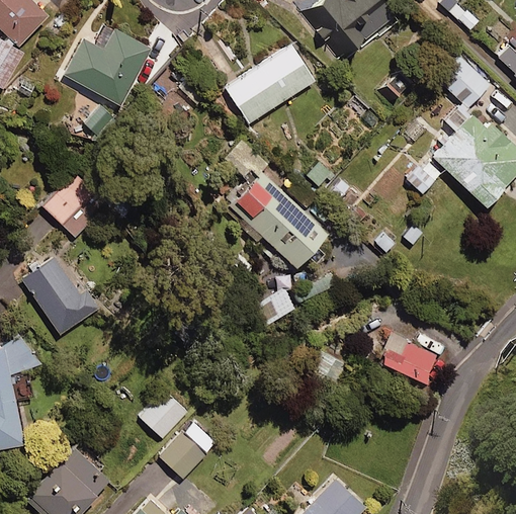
[(0,0),(0,28),(17,45),(46,14),(29,0),(0,0)]
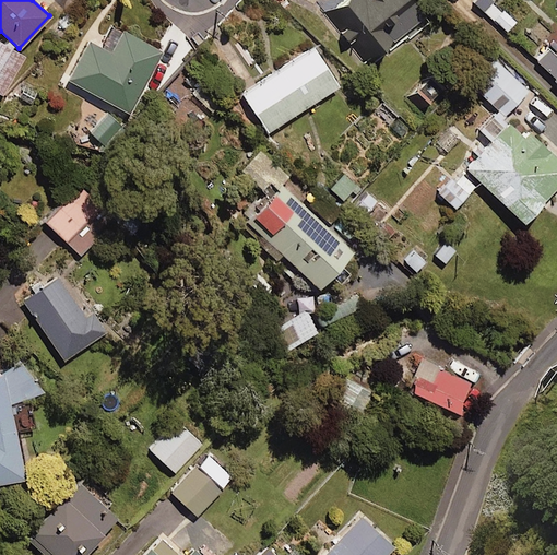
[(431,24),(412,0),(341,0),(326,13),(365,62),(389,43),(396,52),(431,24)]
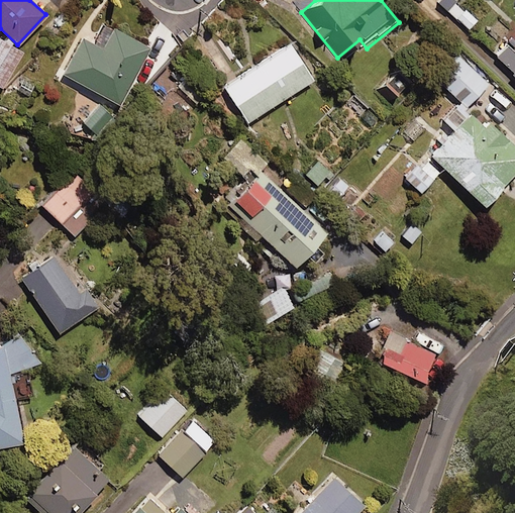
[(478,21),(455,4),(448,13),(471,30),(478,21)]
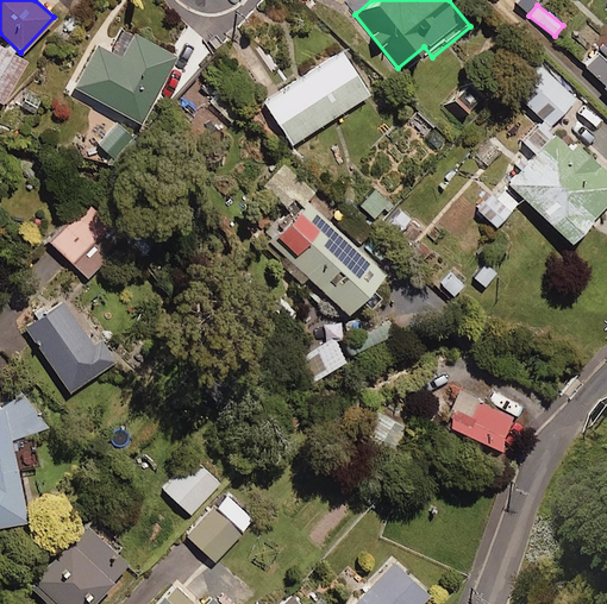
[(175,56),(124,30),(112,54),(95,44),(73,86),(141,121),(175,56)]
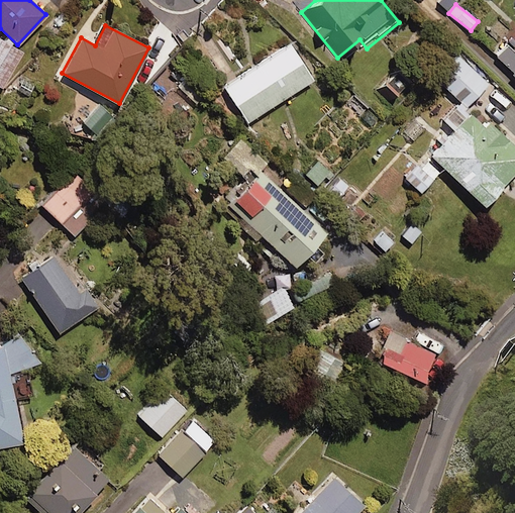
[(22,52),(0,38),(0,86),(2,88),(22,52)]
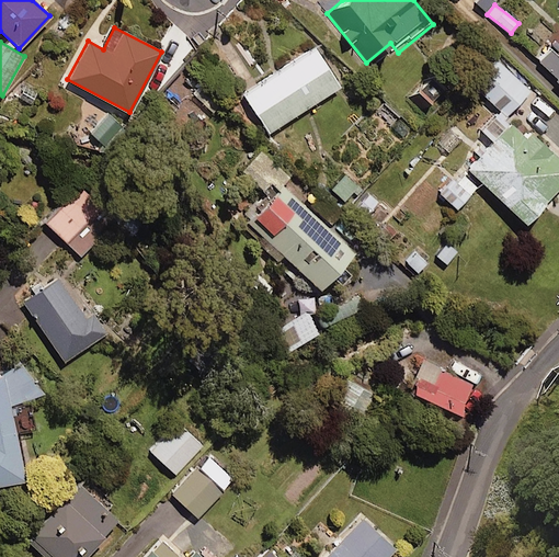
[(558,52),(554,46),(538,61),(558,81),(558,52)]
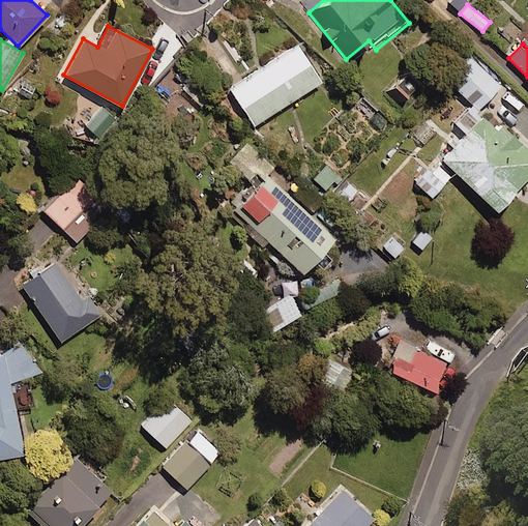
[(321,83),(297,46),(230,88),(254,125),(321,83)]
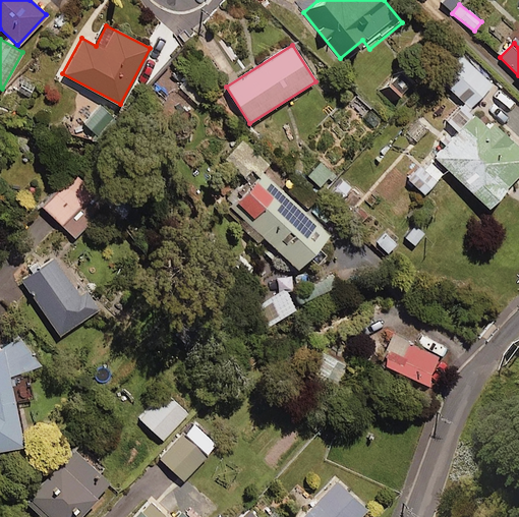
[(492,84),(463,57),(441,80),(470,108),(492,84)]
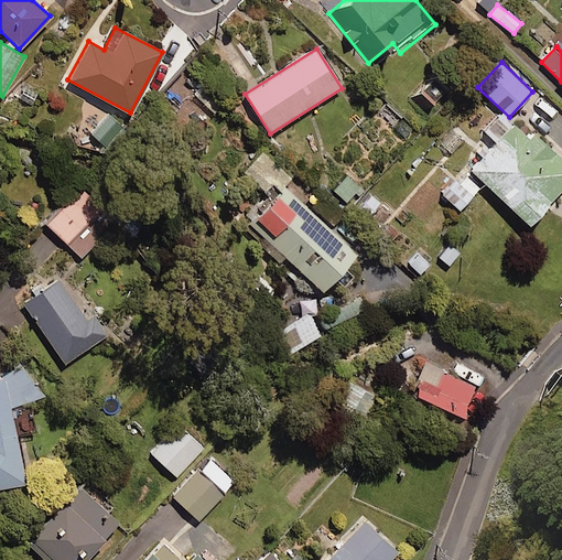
[(449,87),(435,75),(412,100),(425,112),(449,87)]
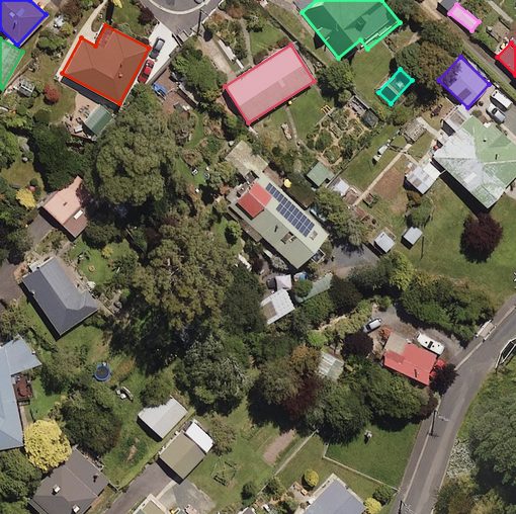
[(487,130),(461,105),(445,121),(455,131),(432,156),(485,205),(515,171),(515,147),(492,123),(487,130)]
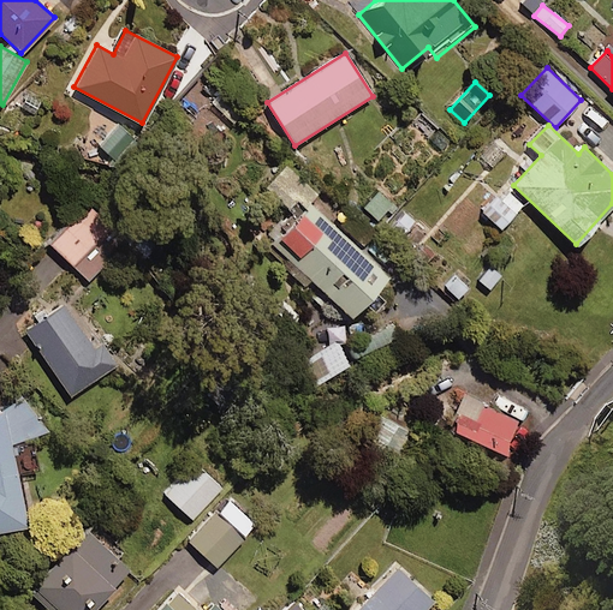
[(494,172),(511,156),(498,142),(481,159),(494,172)]
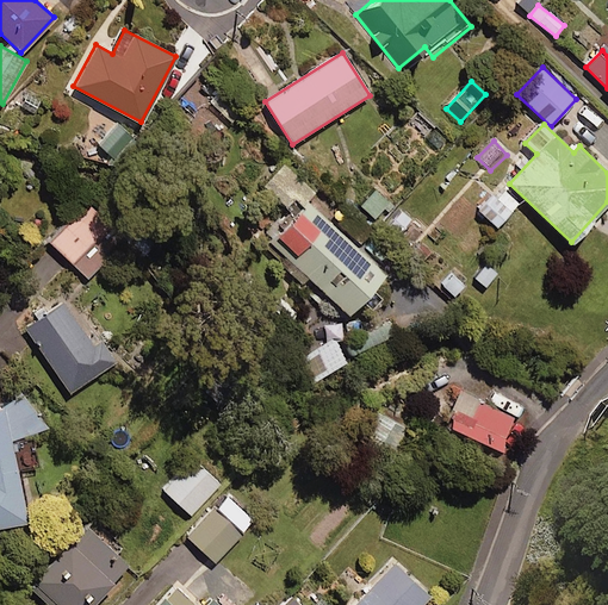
[(318,191),(285,161),(262,187),(286,207),(255,243),(302,284),(296,289),(337,325),(384,273),(308,204),(318,191)]
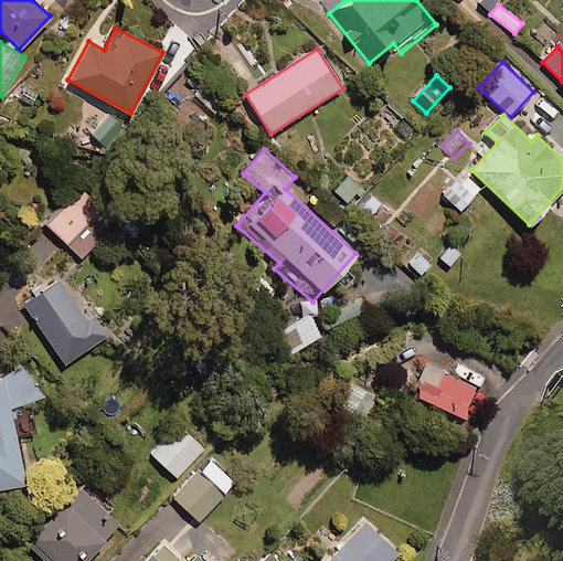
[(480,189),(465,176),(445,197),(460,211),(480,189)]
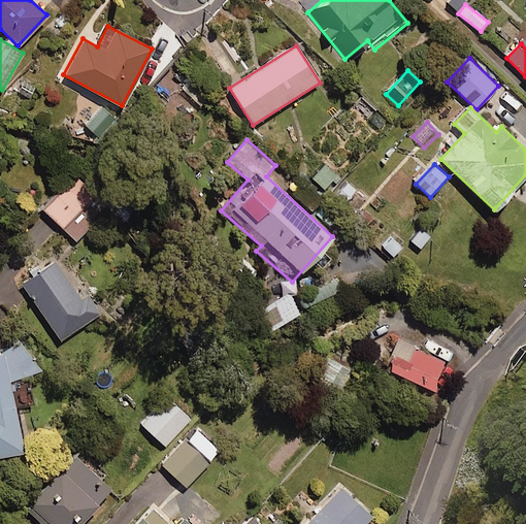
[(109,209),(77,177),(43,210),(75,242),(109,209)]
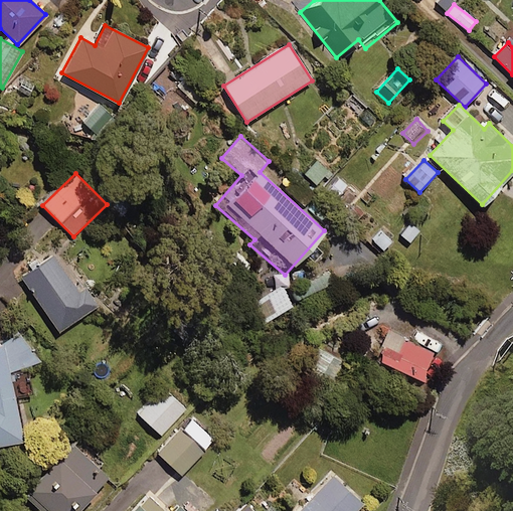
[(77,293),(53,256),(21,277),(58,332),(99,306),(86,288),(77,293)]
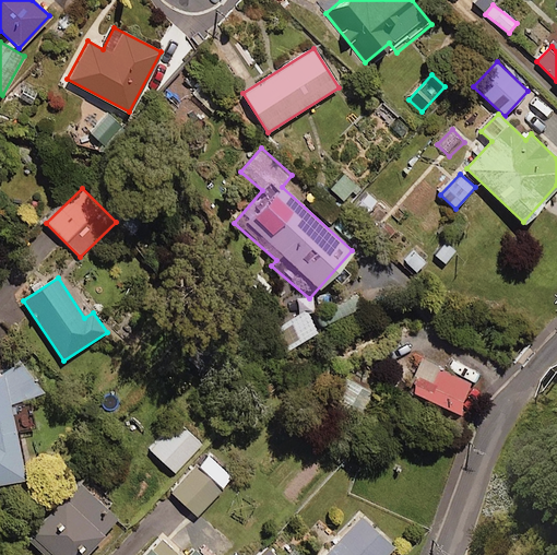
[(319,332),(304,311),(268,338),(282,358),(319,332)]
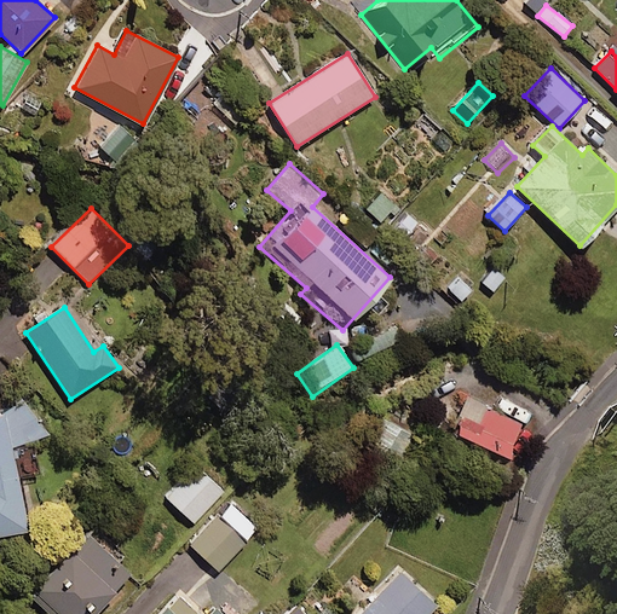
[(35,455),(53,441),(21,399),(6,410),(0,411),(0,536),(29,531),(19,481),(40,478),(35,455)]
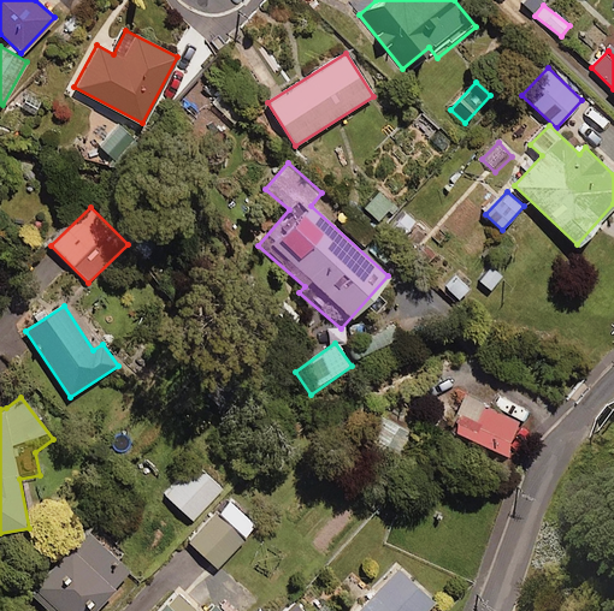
[(520,419),(484,402),(478,414),(455,403),(441,433),(500,461),(520,419)]
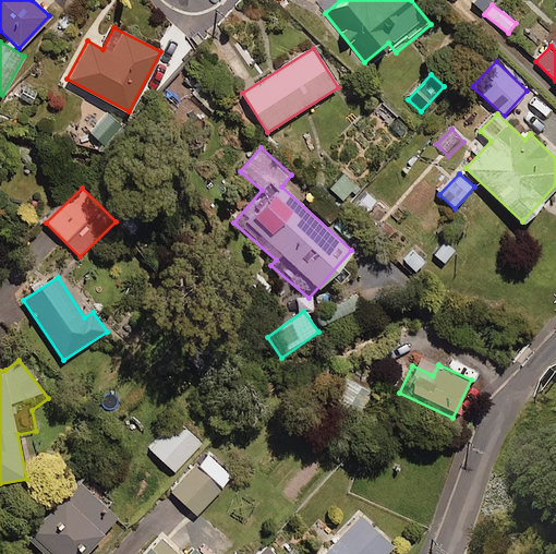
[(201,444),(177,422),(150,450),(174,472),(201,444)]
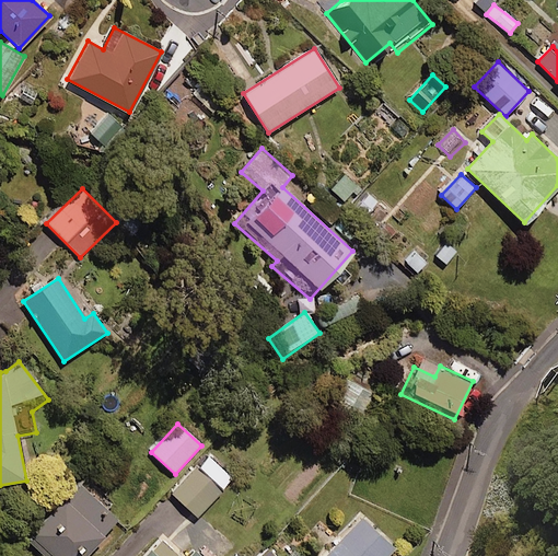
[(233,479),(208,456),(173,496),(197,518),(233,479)]
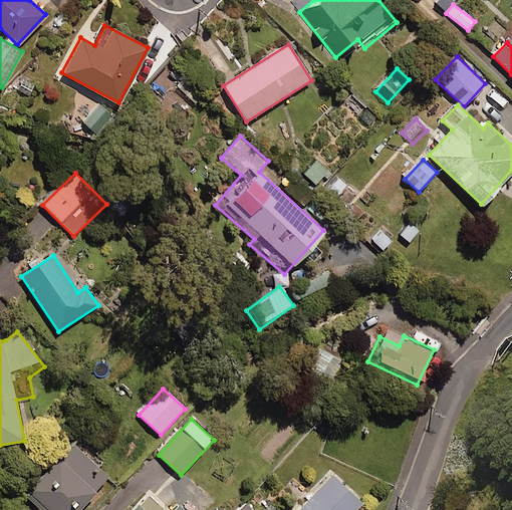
[(75,509),(108,475),(99,467),(106,461),(88,444),(82,451),(73,443),(25,495),(41,509),(75,509)]
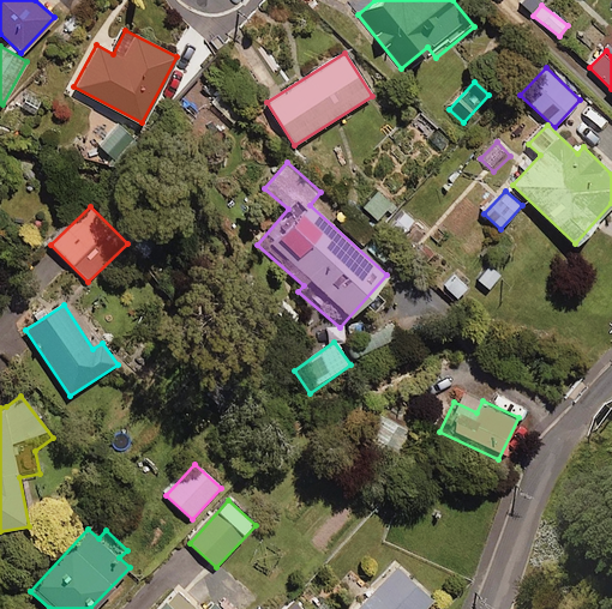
[(425,608),(433,600),(395,566),(358,608),(425,608)]
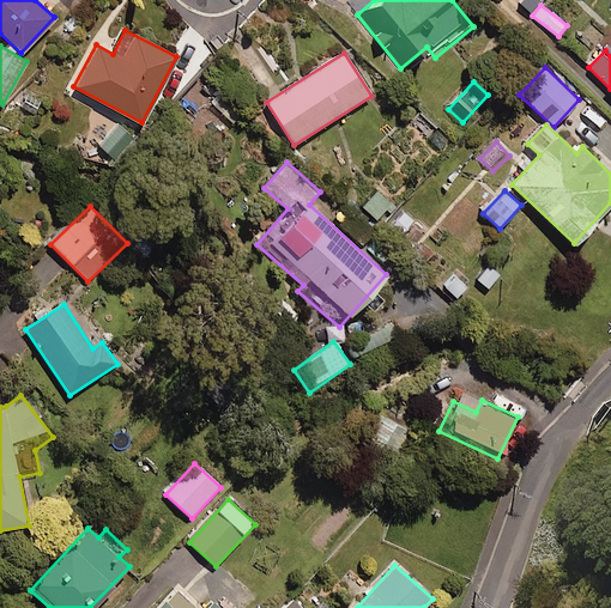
[(218,607),(212,601),(206,607),(201,607),(179,585),(158,607),(234,607),(225,599),(218,607)]
